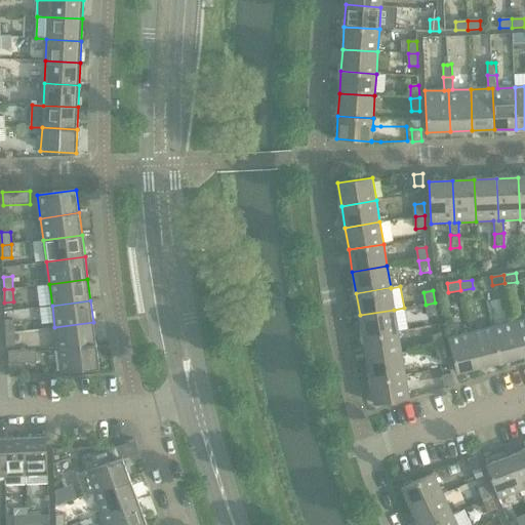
[(435,303),(426,305),(428,317),(437,315),(435,303)]
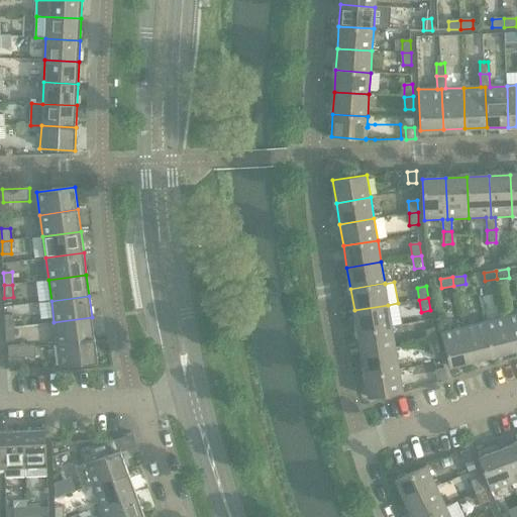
[(388,305),(354,310),(357,332),(392,326),(388,305)]
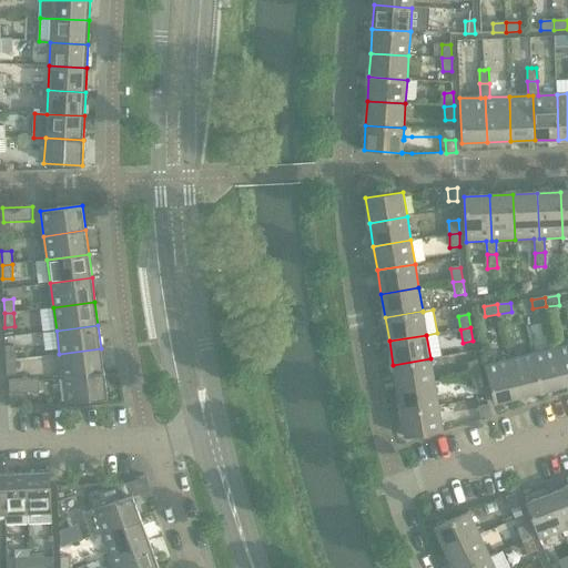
[(567,345),(557,348),(566,386),(567,385),(567,345)]
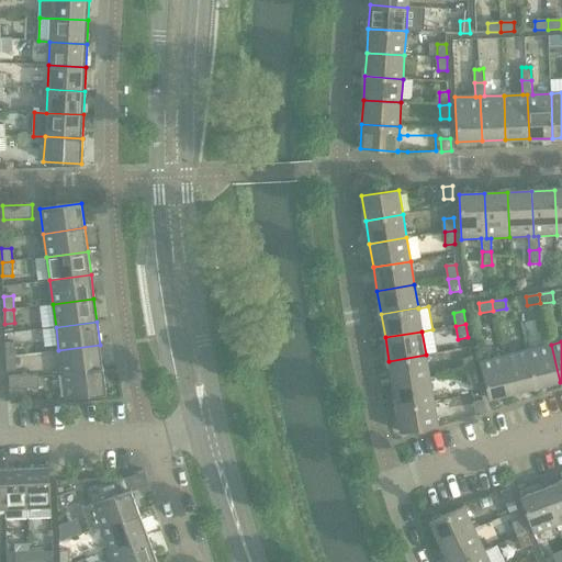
[(6,344),(6,357),(15,357),(15,343),(6,344)]
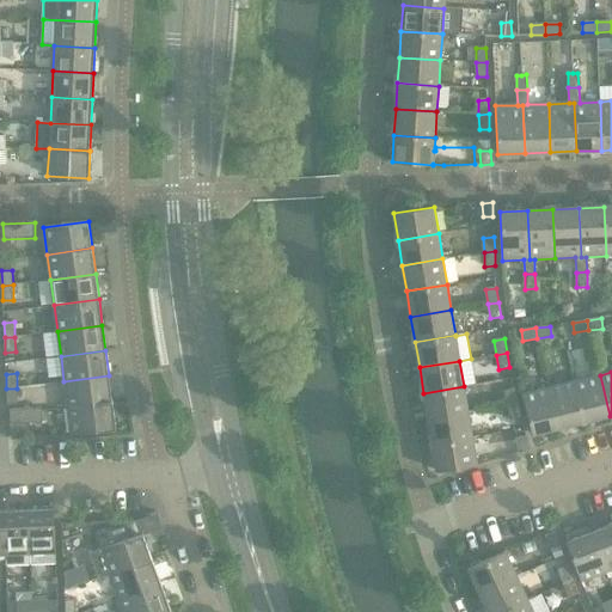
[(109,375),(63,381),(67,408),(112,402),(109,375)]
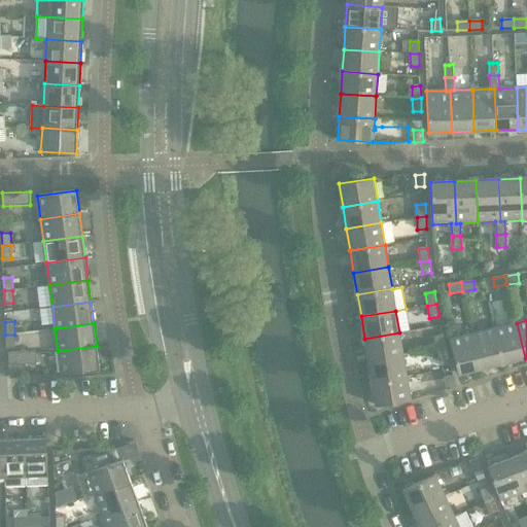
[(517,323),(495,328),(503,363),(525,358),(517,323)]
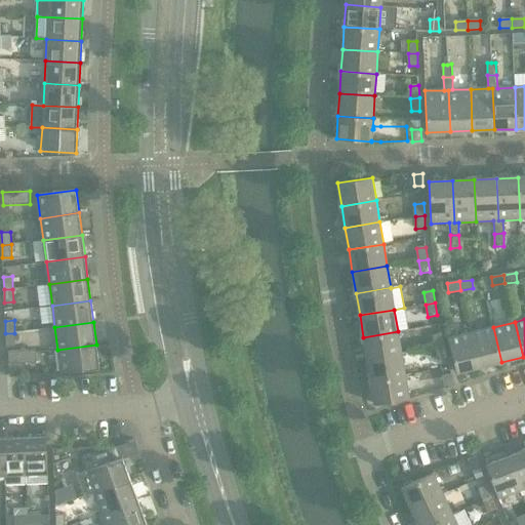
[(493,327),(472,333),(480,367),(501,362),(493,327)]
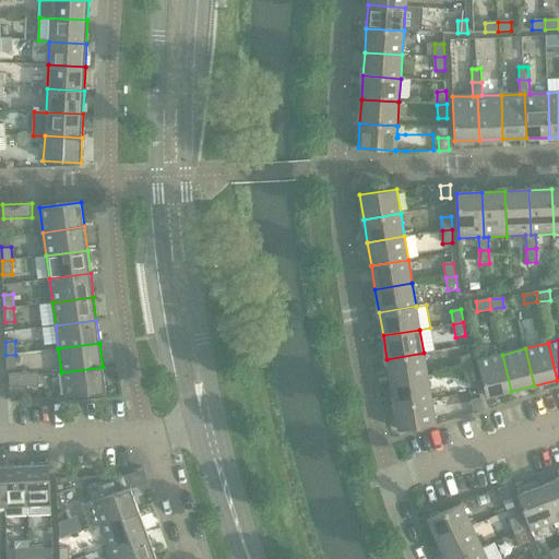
[(424,353),(387,359),(391,382),(428,377),(424,353)]
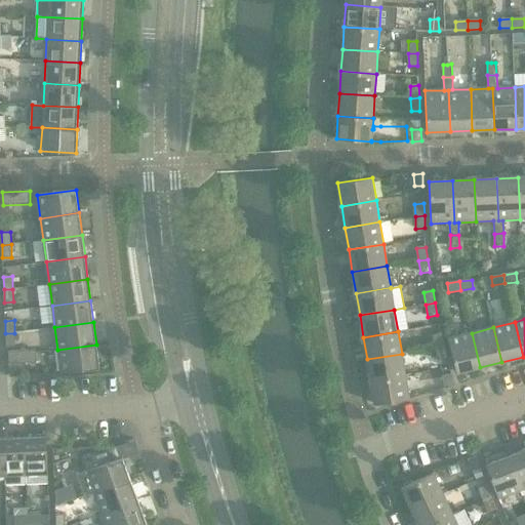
[(14,333),(5,333),(6,347),(15,347),(14,333)]
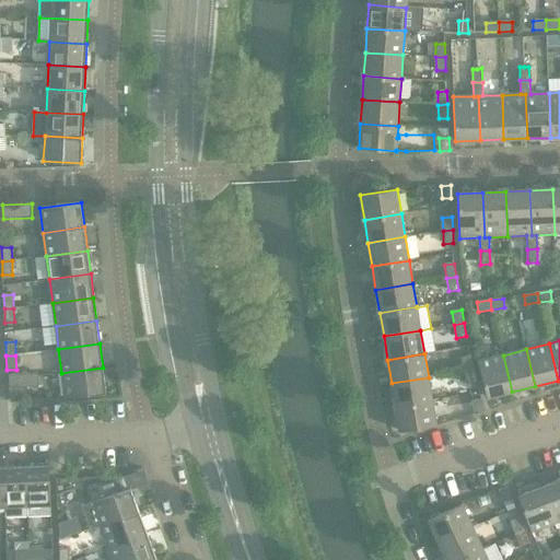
[(462,359),(465,371),(474,369),(470,356),(462,359)]
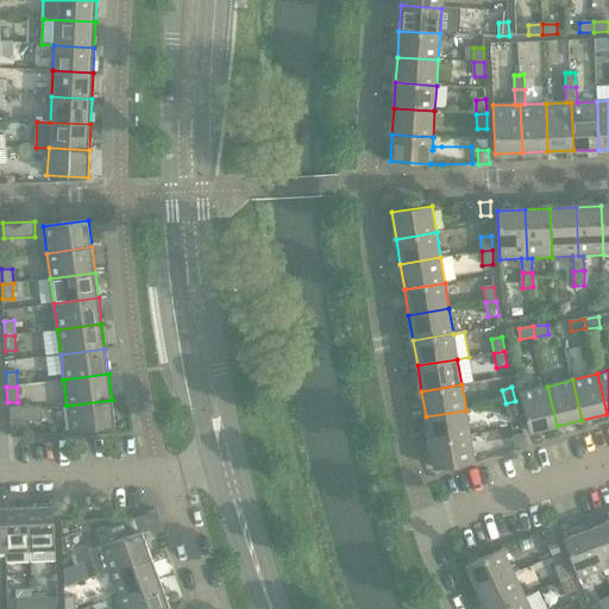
[(557,426),(547,387),(521,393),(531,433),(557,426)]
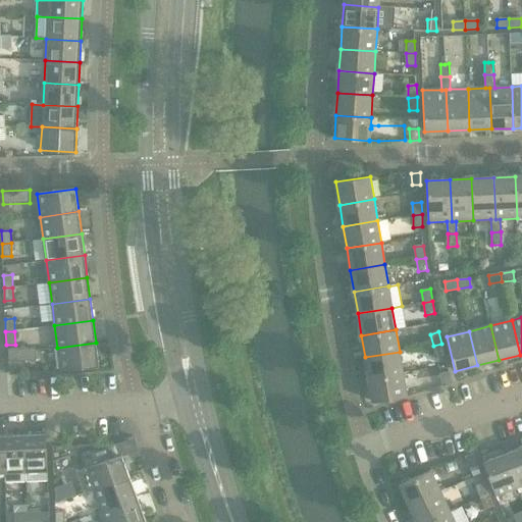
[(96,343),(57,348),(60,370),(99,365),(96,343)]
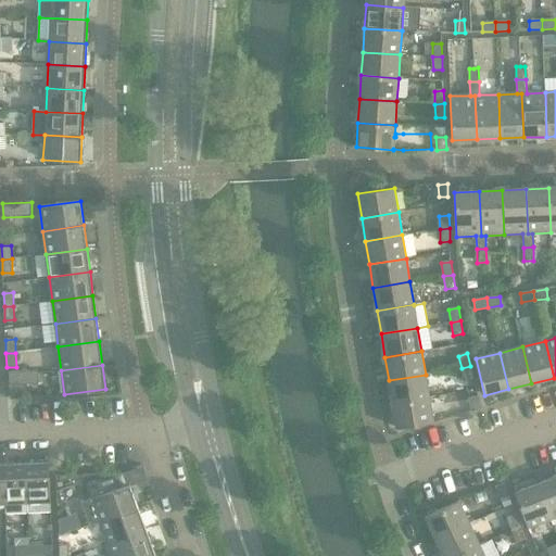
[(470,366),(462,368),(465,381),(474,379),(470,366)]
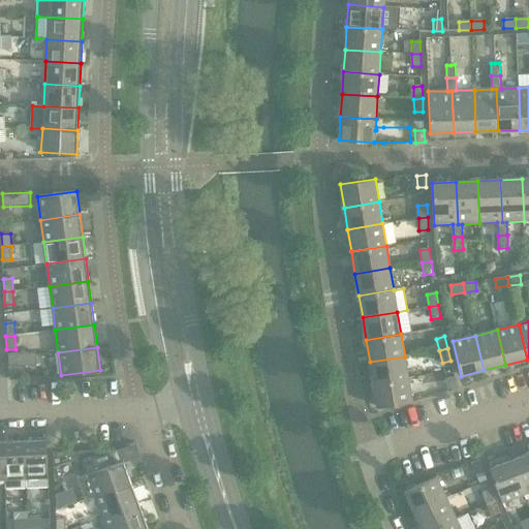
[(36,353),(8,354),(9,367),(21,366),(36,366),(36,353)]
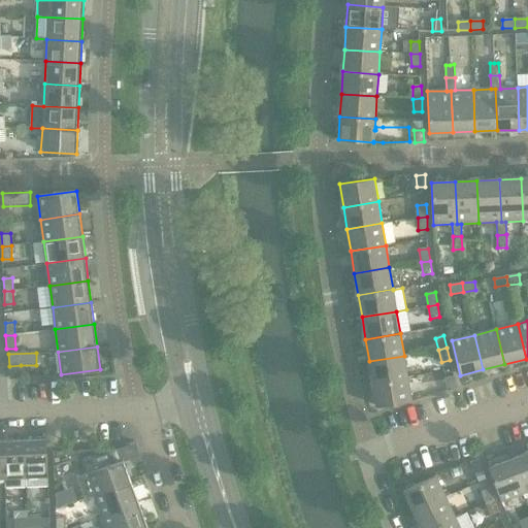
[(404,356),(369,361),(372,384),(407,377),(404,356)]
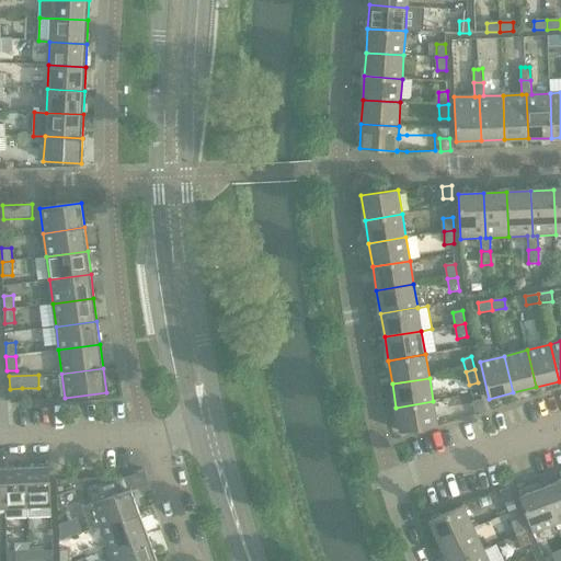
[(22,388),(10,389),(10,402),(22,402),(22,388)]
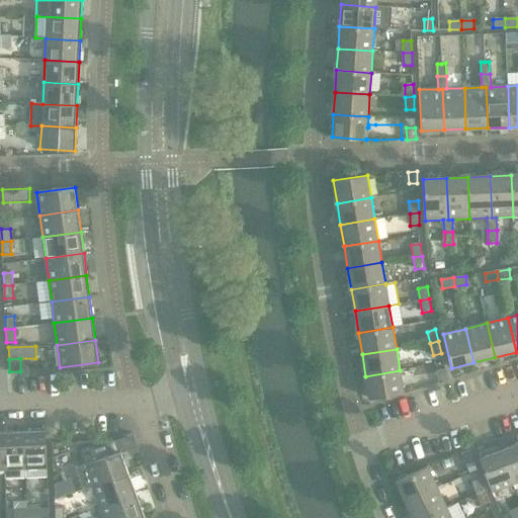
[(440,383),(443,382),(448,381),(445,369),(437,371),(440,383)]
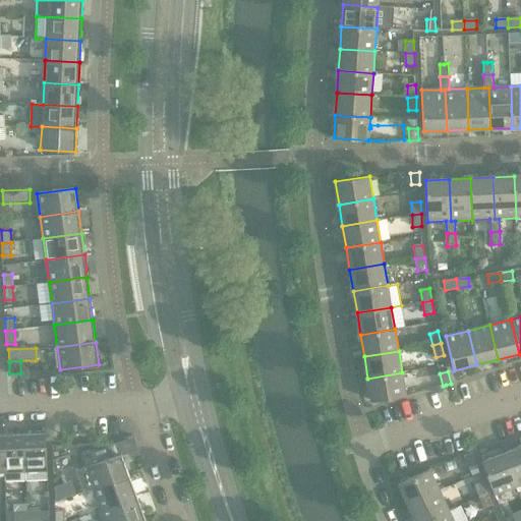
[(402,372),(367,379),(371,401),(406,395),(402,372)]
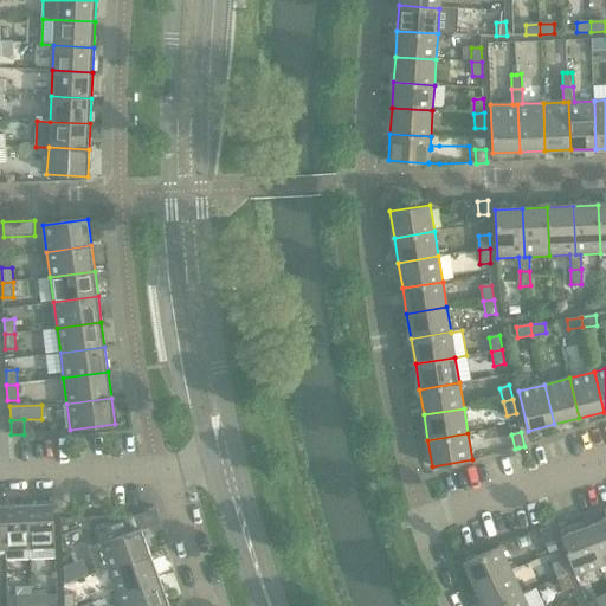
[(53,504),(28,505),(31,559),(56,558),(53,504)]
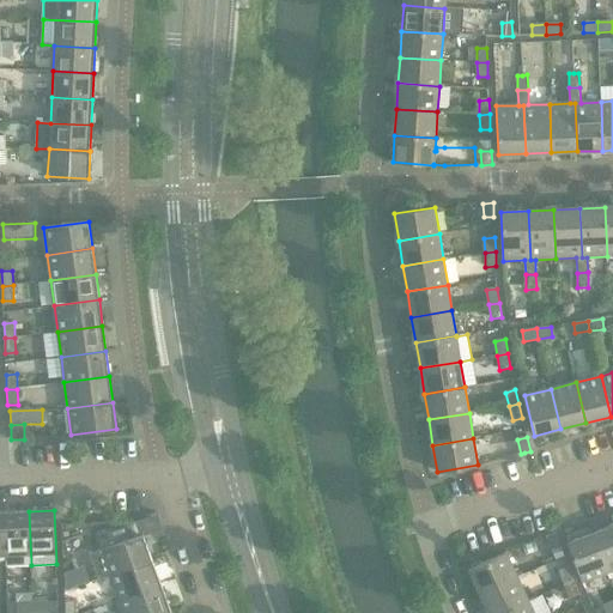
[(29,511),(4,513),(6,554),(6,566),(31,565),(29,511)]
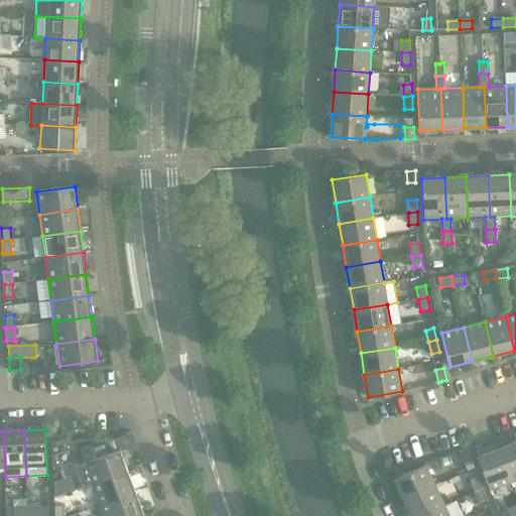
[(92,484),(93,485),(128,472),(120,449),(111,454),(107,442),(81,452),(85,463),(75,467),(83,488),(92,484)]
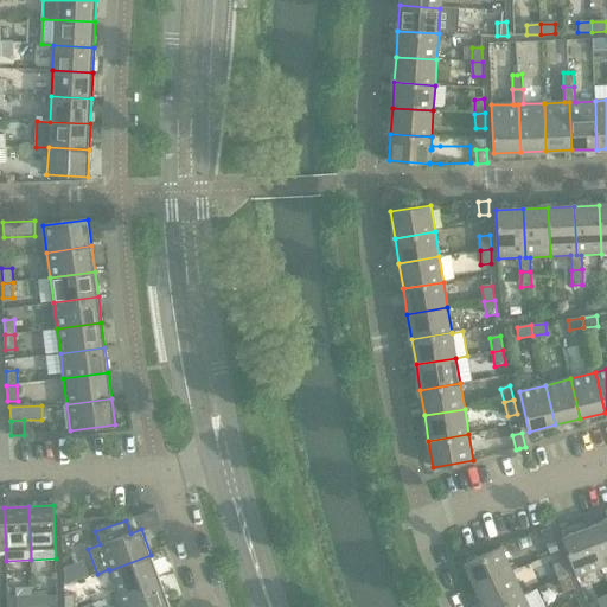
[(606,521),(587,529),(602,567),(606,564),(606,521)]
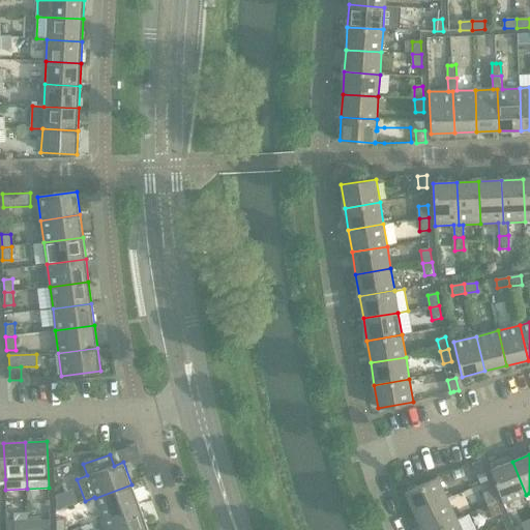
[(480,461),(472,464),(476,475),(486,472),(480,461)]
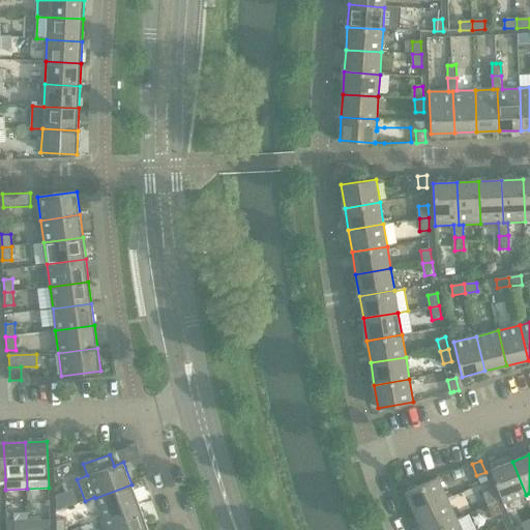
[(526,495),(512,462),(491,470),(504,503),(526,495)]
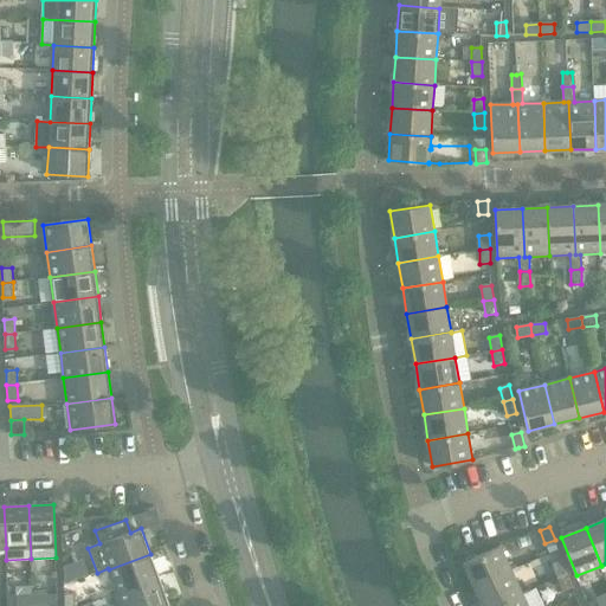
[(463,563),(475,587),(511,571),(501,546),(463,563)]
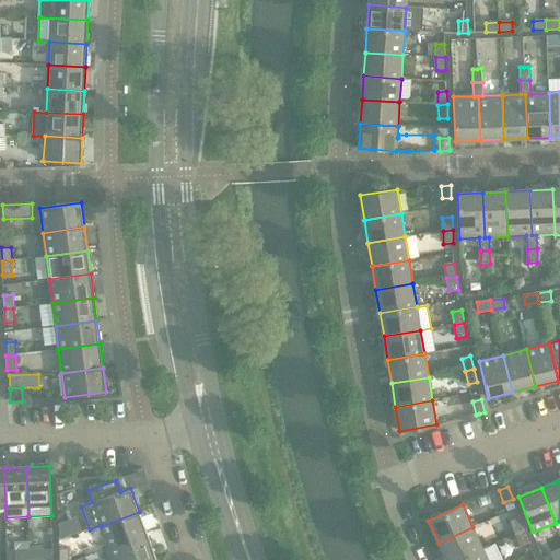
[(139,512),(101,526),(108,548),(147,534),(139,512)]
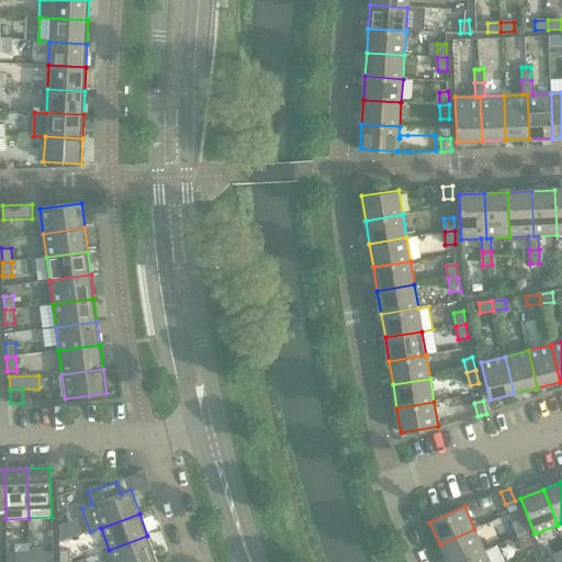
[(513,524),(517,536),(526,532),(521,519),(513,524)]
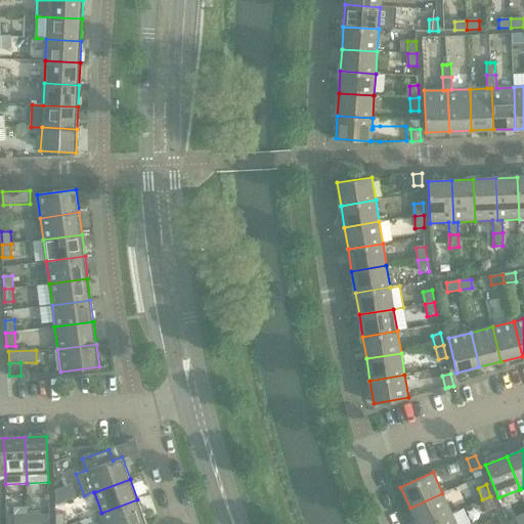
[(442,493),(410,508),(418,523),(429,523),(451,514),(442,493)]
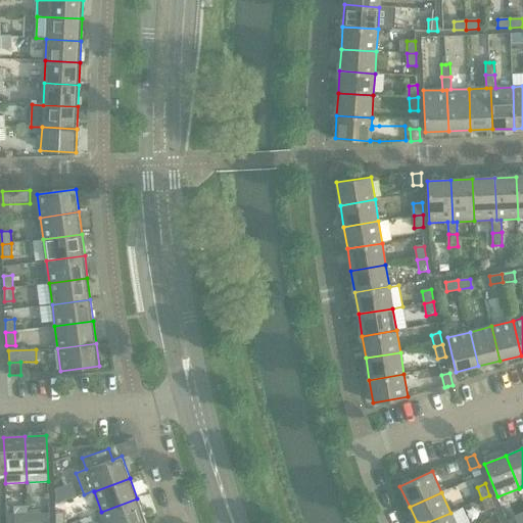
[(489,495),(481,498),(486,510),(494,507),(489,495)]
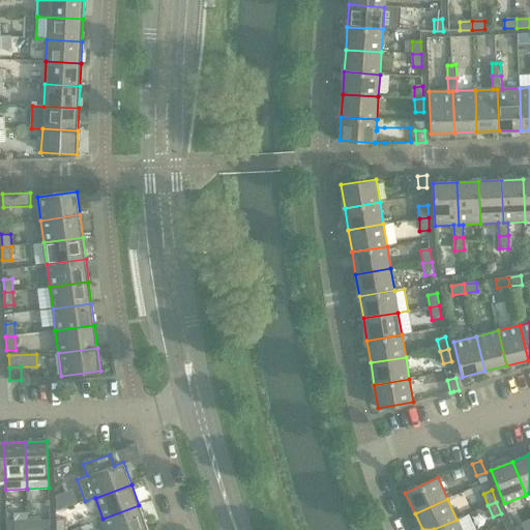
[(139,505),(102,519),(106,529),(136,529),(147,526),(139,505)]
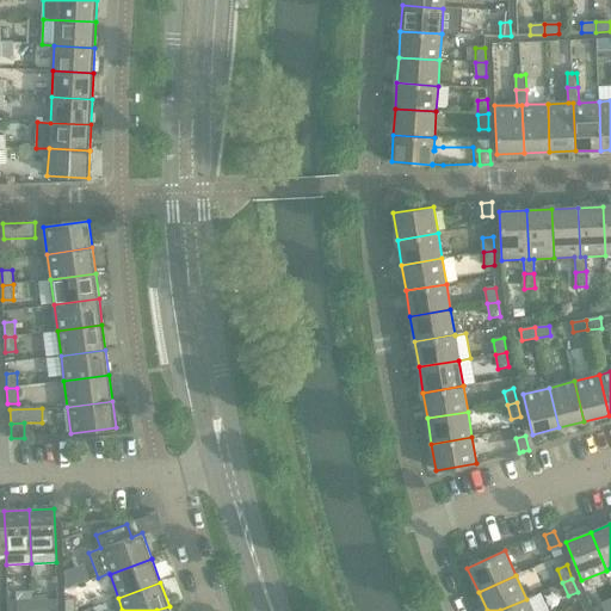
[(65,598),(65,610),(75,610),(75,598),(65,598)]
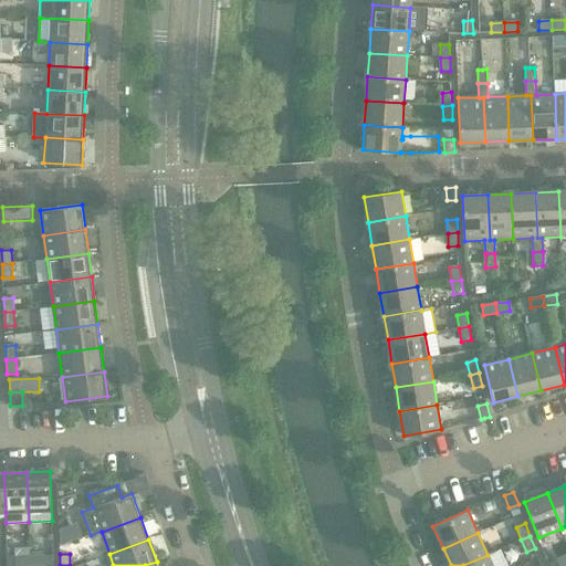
[(493,565),(488,555),(463,565),(493,565)]
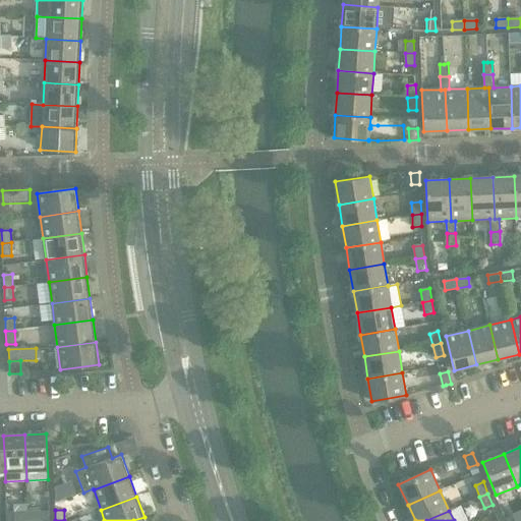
[(27,520),(27,512),(14,513),(14,520),(27,520)]
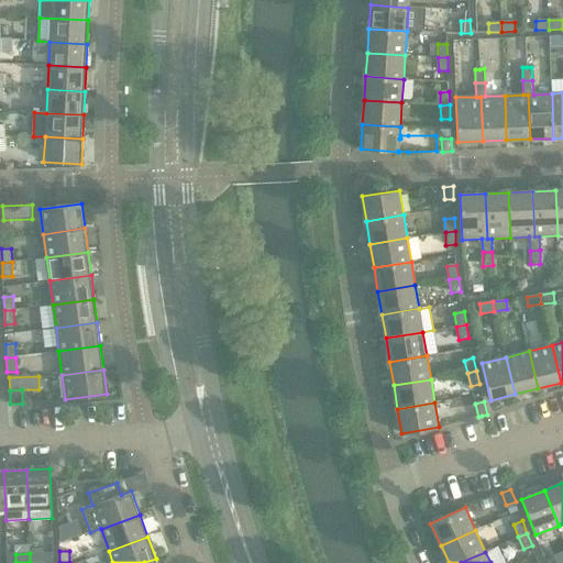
[(44,553),(30,553),(30,562),(31,562),(45,562),(44,553)]
